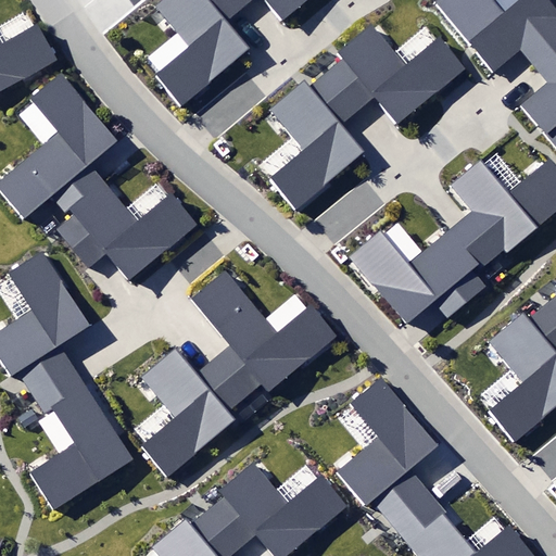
[(242,5),(238,0),(159,0),(153,5),(186,46),(150,75),(177,106),(247,49),(224,21),(242,5)]
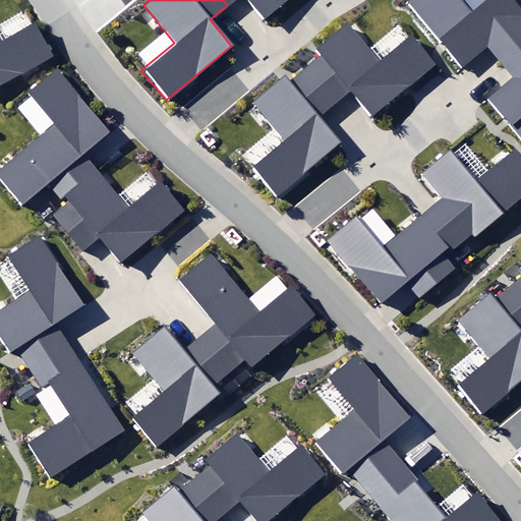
[(223,0),(227,5),(233,0),(246,0),(264,20),(288,0),(223,0)]
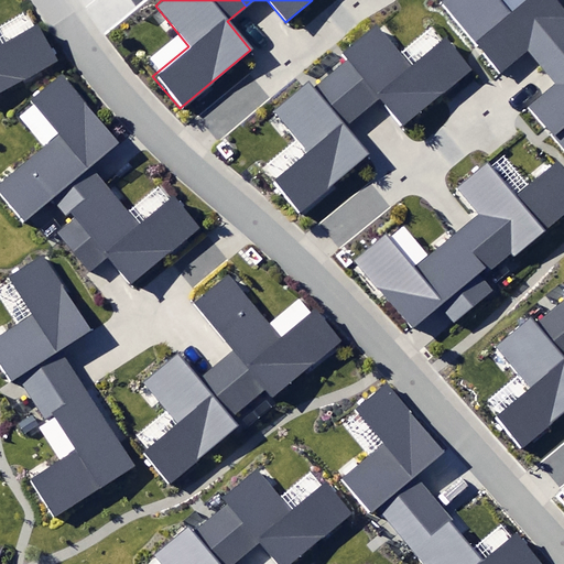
[(544,64),(563,47),(563,7),(557,0),(525,0),(510,13),(499,0),(442,0),(440,2),(498,72),(529,45),(544,64)]
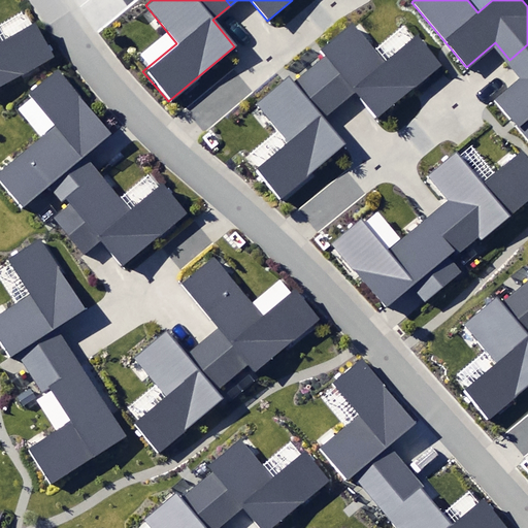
[(0,87),(55,58),(36,24),(33,26),(0,42),(0,87)]
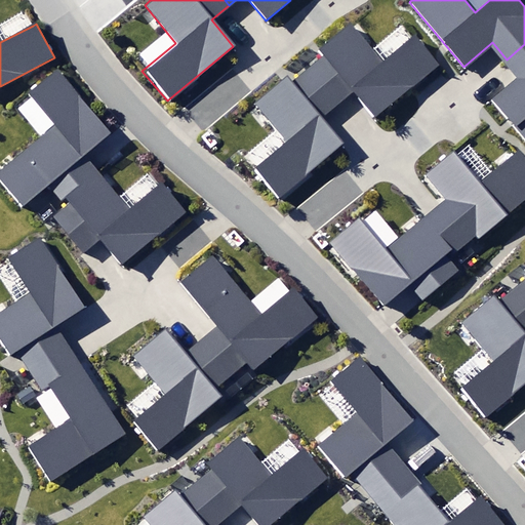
[(325,55),(308,69),(337,105),(353,92),(375,119),(440,66),(414,34),(382,61),(353,24),(321,49),(325,55)]
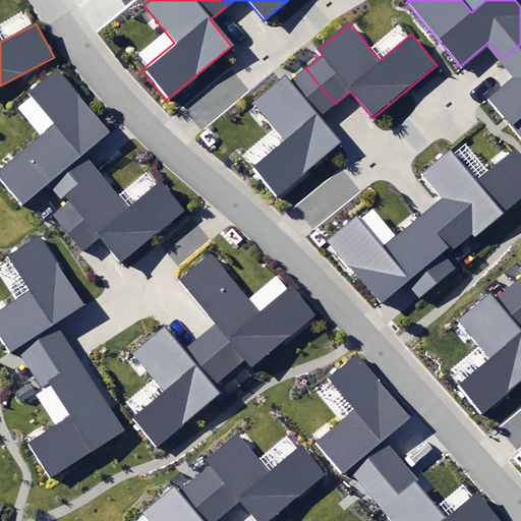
[(520,44),(503,59),(518,77),(491,99),(520,133),(520,44)]
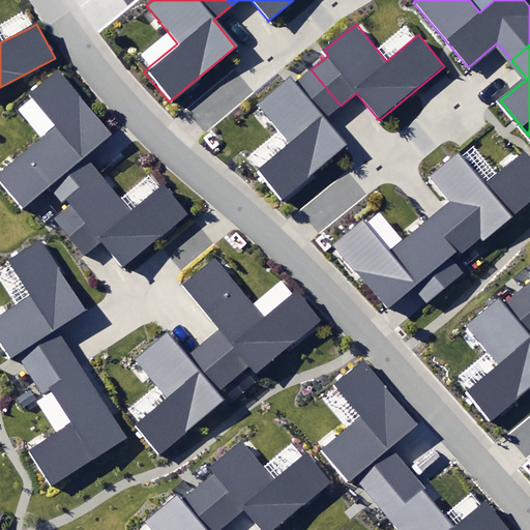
[(341,106),(311,69),(295,83),(290,77),(257,105),(288,143),(254,171),(280,201),(346,146),(324,119),(341,106)]
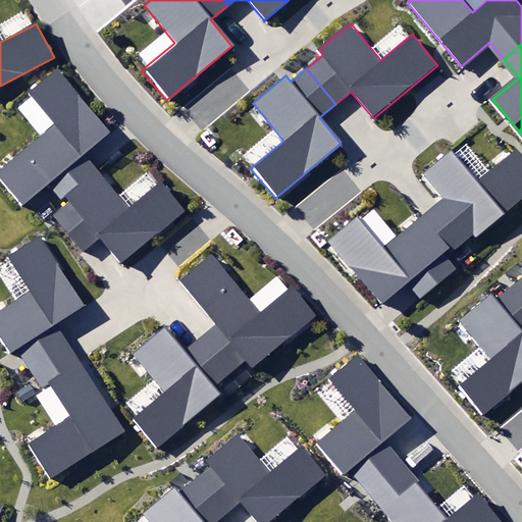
[(60,201),(65,197),(98,170),(89,160),(113,140),(57,72),(31,94),(32,95),(55,122),(41,135),(0,167),(0,180),(21,206),(47,185),(60,201)]
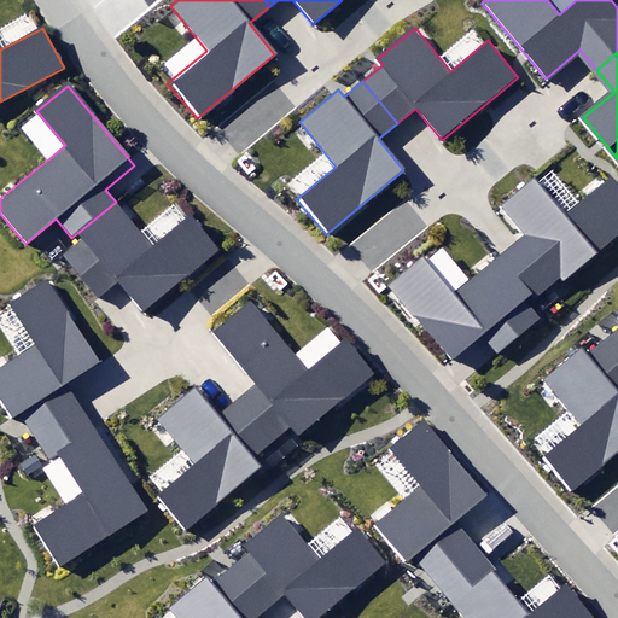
[(525,233),(502,252),(535,291),(537,295),(559,278),(563,283),(617,237),(617,180),(611,173),(564,211),(536,178),(502,205),(525,233)]
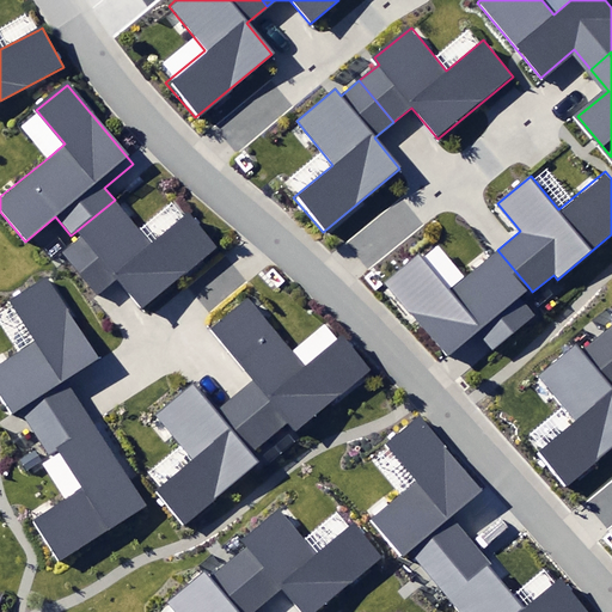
[(152,245),(115,200),(77,231),(81,237),(62,252),(95,291),(117,273),(144,305),(213,246),(188,215),(152,245)]
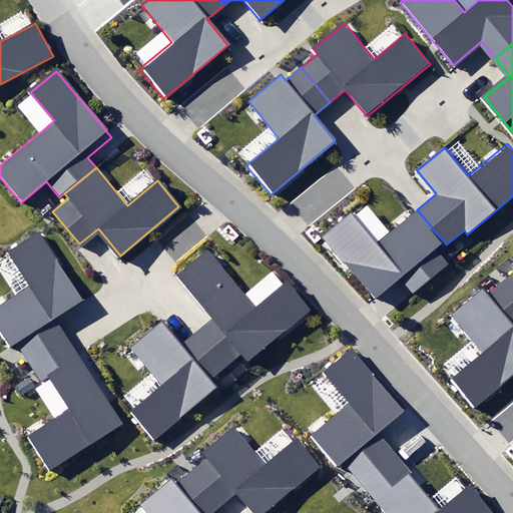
[(437,247),(444,241),(417,209),(376,243),(352,215),(325,237),(376,300),(400,281),(412,295),(450,264),(437,247)]
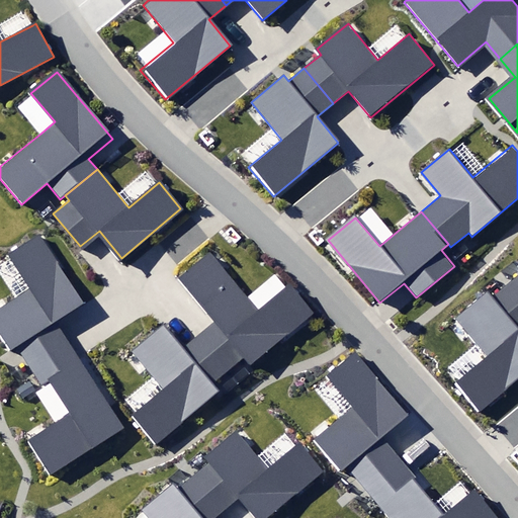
[(15,346),(27,364),(66,340),(55,322),(85,303),(40,234),(8,254),(29,288),(5,304),(0,307),(0,338),(8,351),(15,346)]
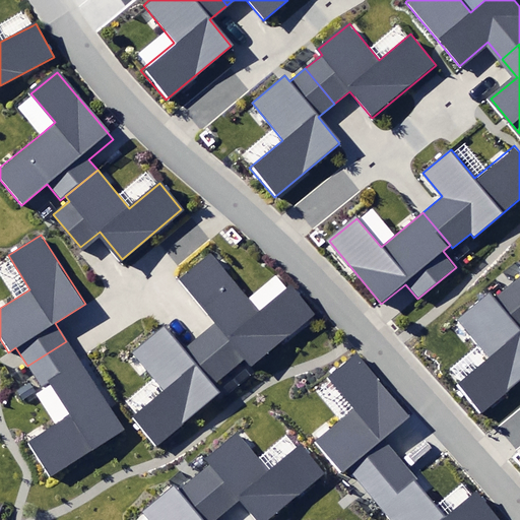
[(213,324),(200,334),(231,370),(245,359),(253,368),(316,315),(289,282),(260,307),(211,249),(175,278),(213,324)]
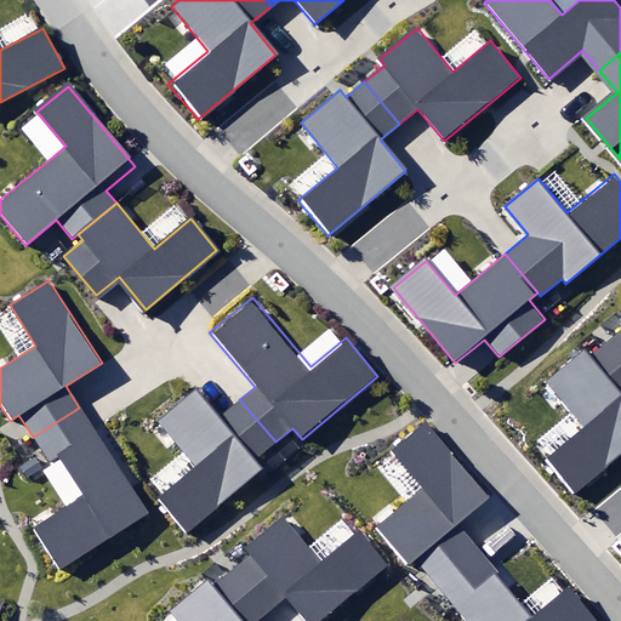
[(620,332),(610,342),(620,354),(620,332)]
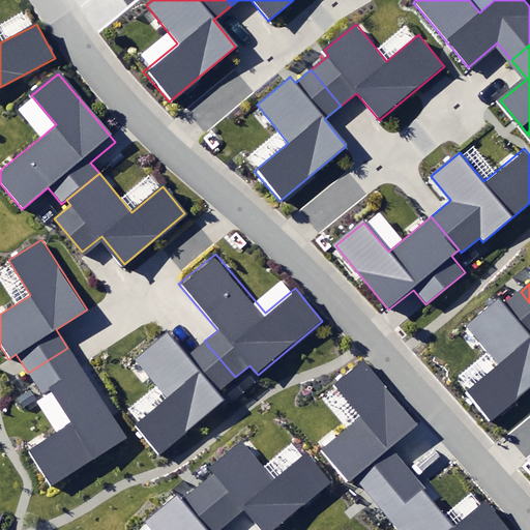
[(529,302),(521,292),(503,305),(499,299),(466,325),(498,365),(465,391),(490,422),(529,389),(529,302)]
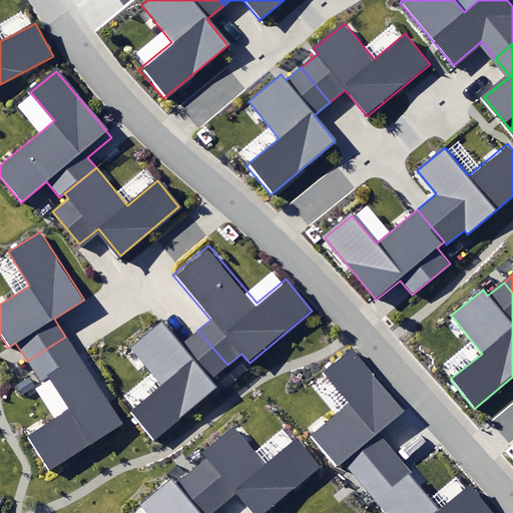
[(227,365),(197,330),(181,344),(162,320),(129,348),(162,387),(131,413),(153,439),(216,387),(210,380),(227,365)]
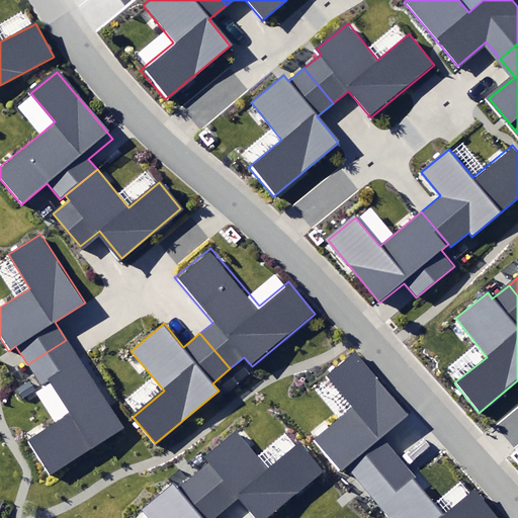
[(122,428),(66,340),(27,364),(39,384),(50,378),(72,413),(28,441),(50,475),(122,428)]
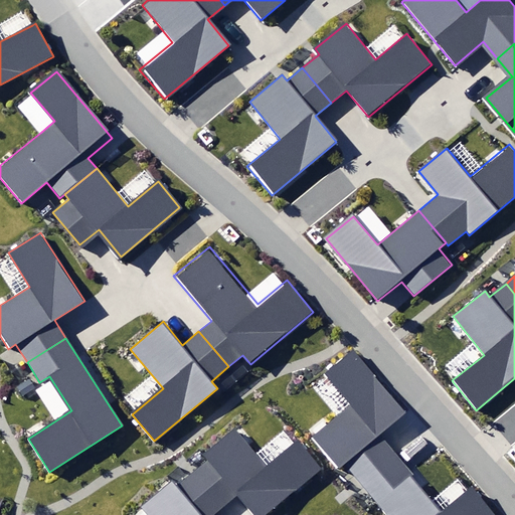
[(345,465),(361,484),(396,455),(378,434),(406,410),(353,348),(323,374),(349,405),(311,438),(339,470),(345,465)]
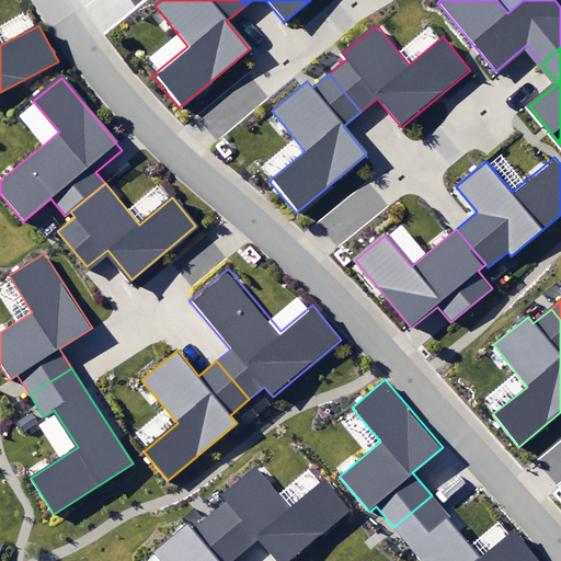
[(228,503),(210,517),(242,554),(258,542),(273,560),(293,560),(353,513),(325,480),(289,510),(255,469),(222,495),(228,503)]
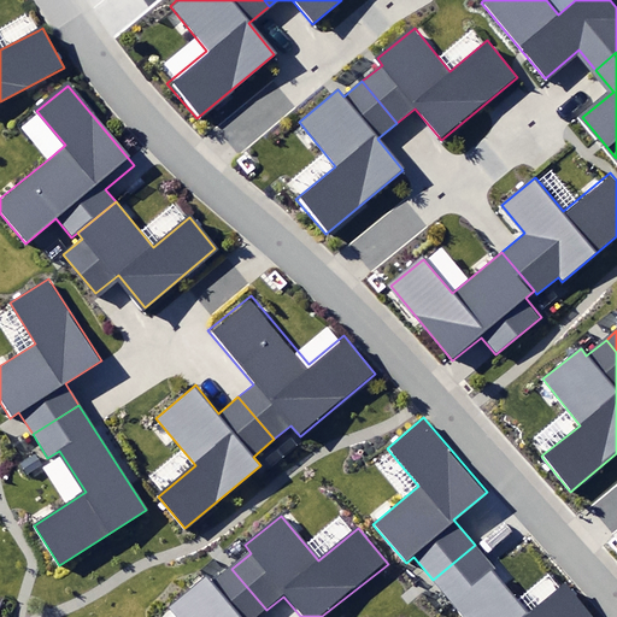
[(475,545),(433,580),(465,616),(591,616),(563,585),(528,613),(492,571),(495,569),(475,545)]
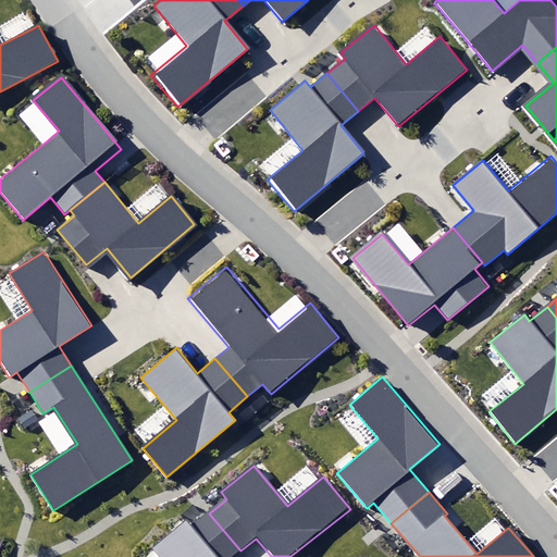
[(232,556),(240,551),(209,514),(190,529),(184,520),(150,548),(157,556),(232,556)]
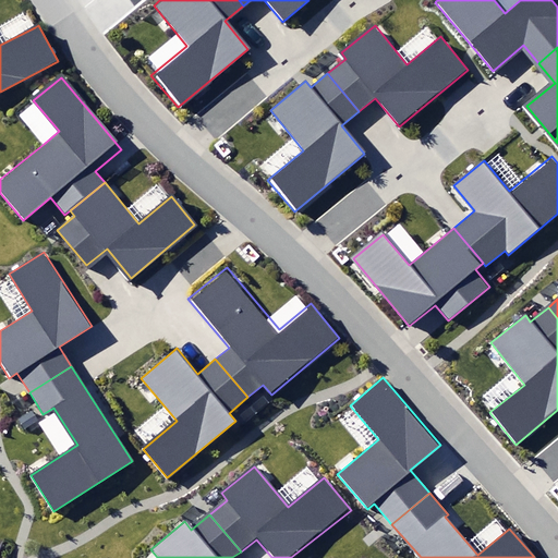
All buildings are outlined.
